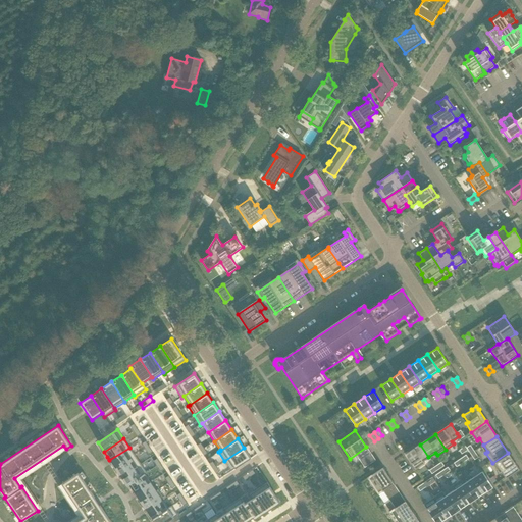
[(428,457),(420,445),(405,454),(415,470),(424,464),(422,461),(428,457)]
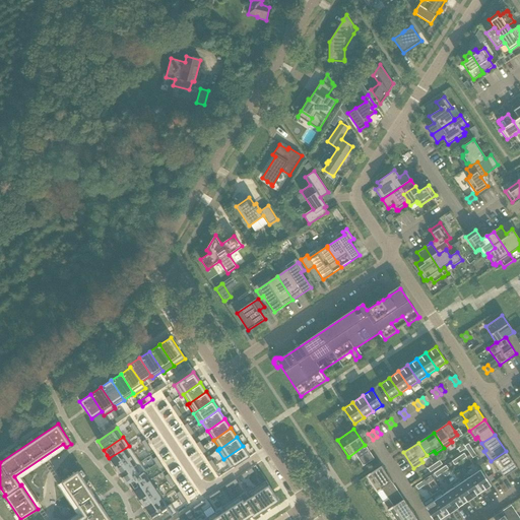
[(129,446),(109,458),(115,467),(134,454),(129,446)]
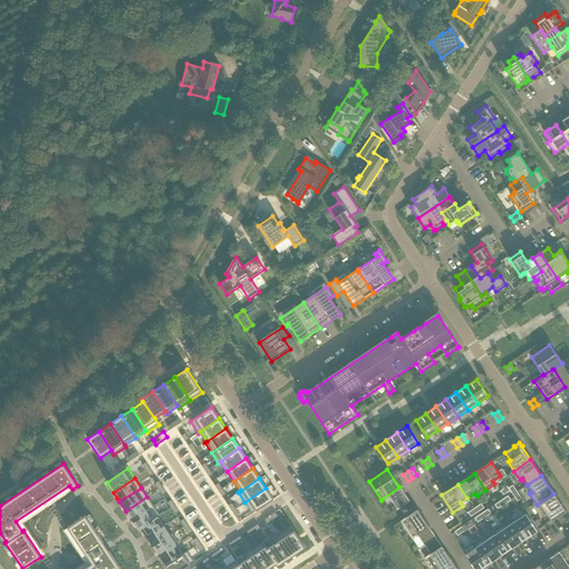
[(266,488),(245,502),(252,513),(273,499),(266,488)]
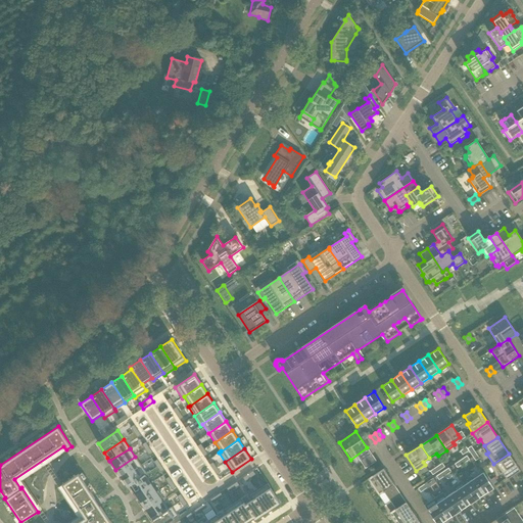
[(509,454),(493,464),(500,474),(503,472),(507,479),(520,471),(509,454)]
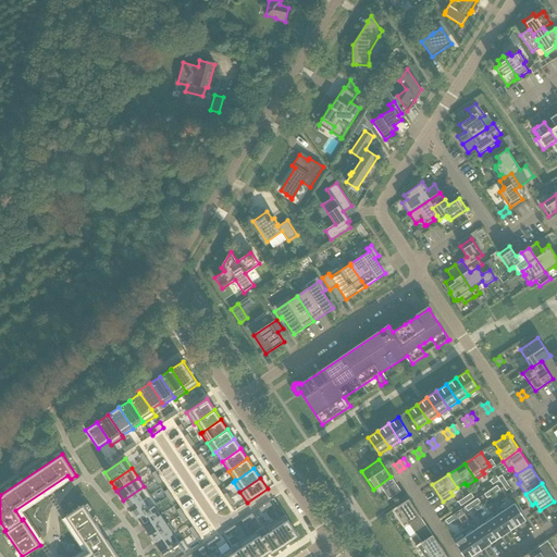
[(385,493),(388,499),(400,491),(396,485),(385,493)]
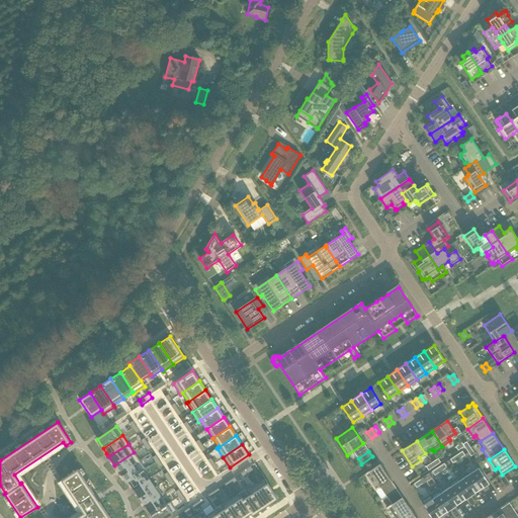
[(134,452),(114,465),(120,473),(140,460),(134,452)]
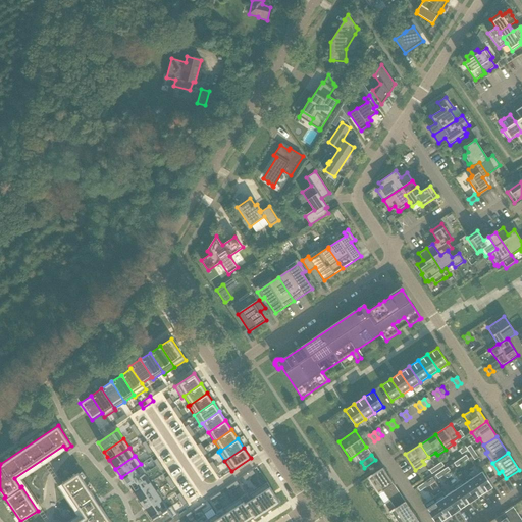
[(141,464),(121,477),(127,486),(129,485),(128,485),(145,474),(145,475),(147,473),(141,464)]
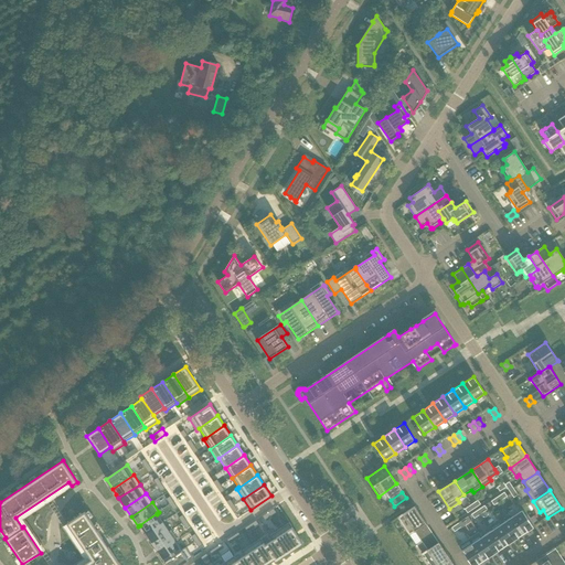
[(426,524),(414,507),(397,518),(409,535),(426,524)]
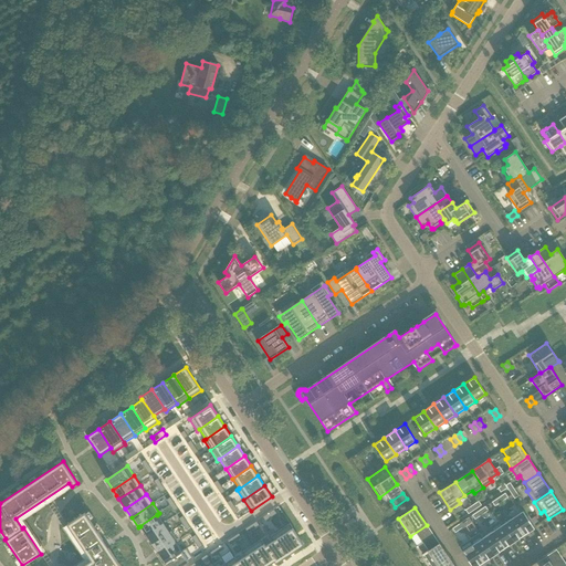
[(524,535),(534,528),(523,512),(513,519),(524,535)]
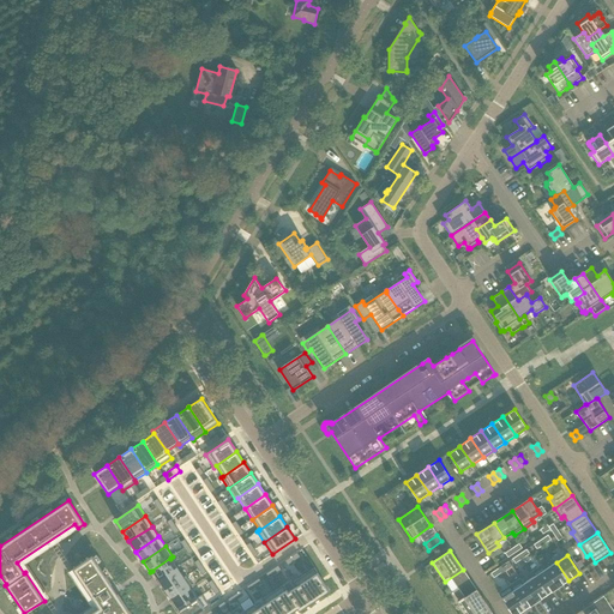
[(130,613),(118,594),(116,595),(110,587),(112,585),(92,557),(72,570),(92,599),(94,597),(100,608),(90,613),(130,613)]
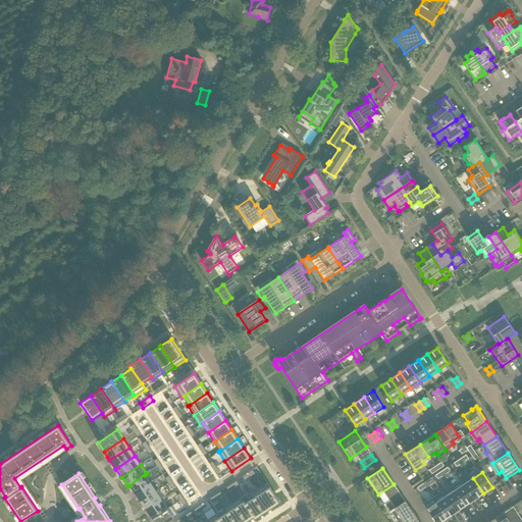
[(145,474),(128,485),(129,485),(135,493),(150,483),(145,475),(145,474)]
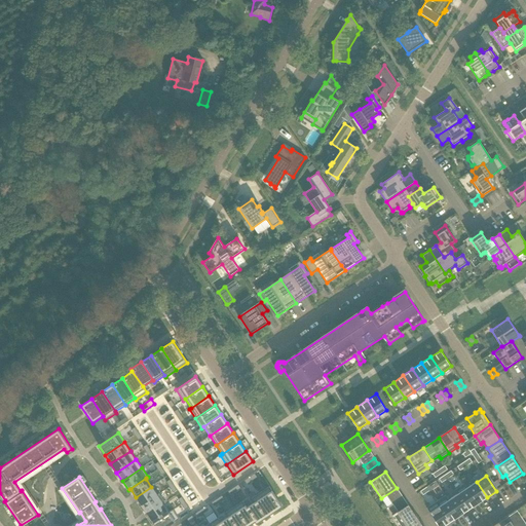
[(467,488),(478,503),(487,497),(477,482),(467,488)]
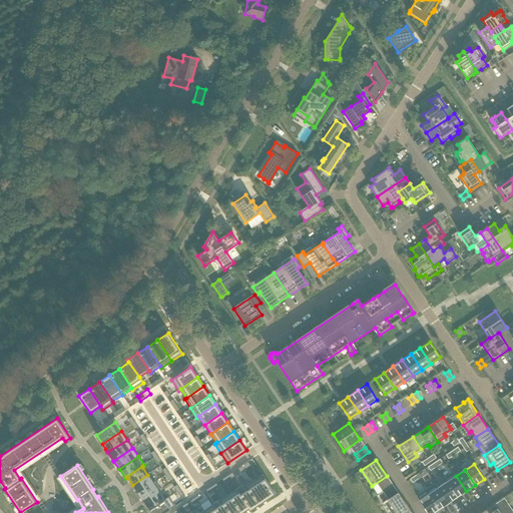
[(453,472),(444,478),(446,482),(457,497),(466,491),(456,476),(453,472)]
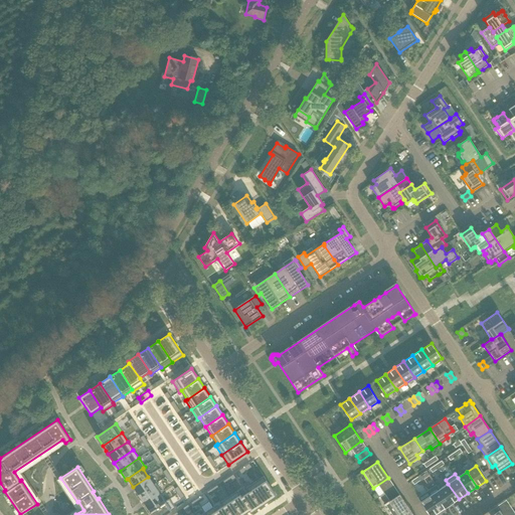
[(148,477),(133,487),(139,496),(154,486),(154,485),(148,477)]
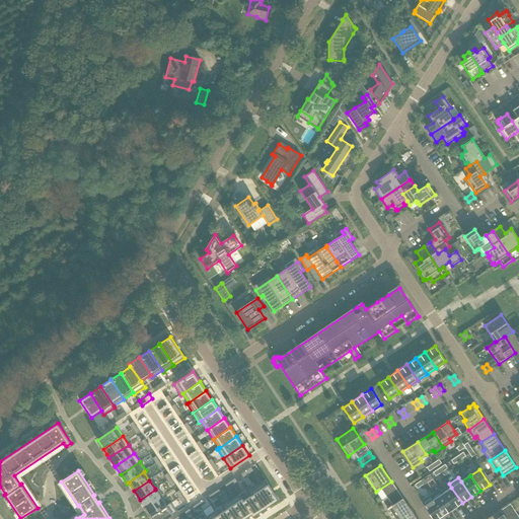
[(266,480),(256,487),(270,506),(279,500),(266,480)]
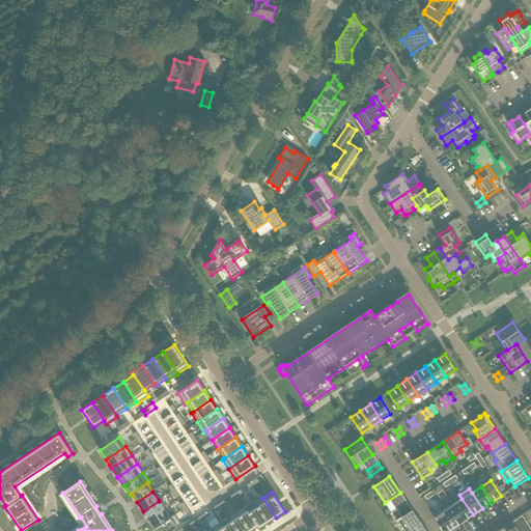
[(159,501),(143,511),(148,520),(165,509),(167,508),(161,498),(159,500),(159,501)]
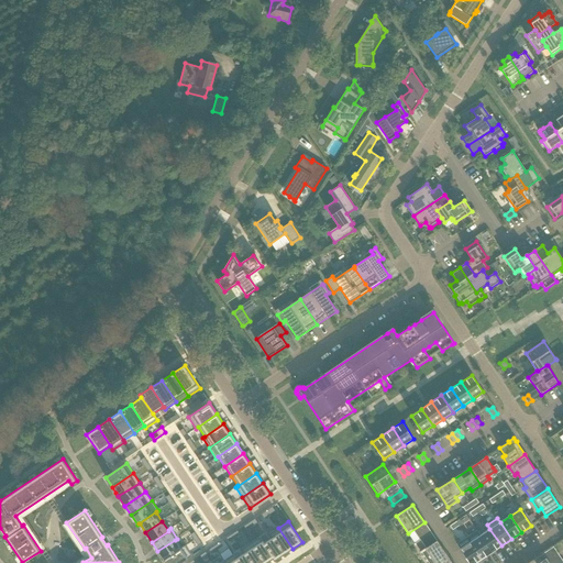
[(269,533),(268,533),(272,538),(273,538),(284,554),(293,549),(278,528),(269,533)]
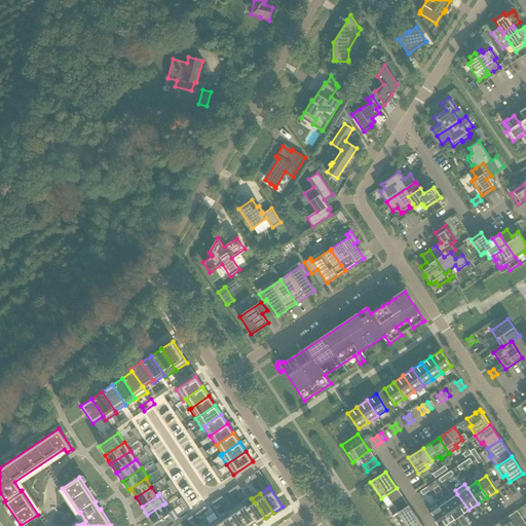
[(400,493),(389,499),(392,503),(402,496),(400,493)]
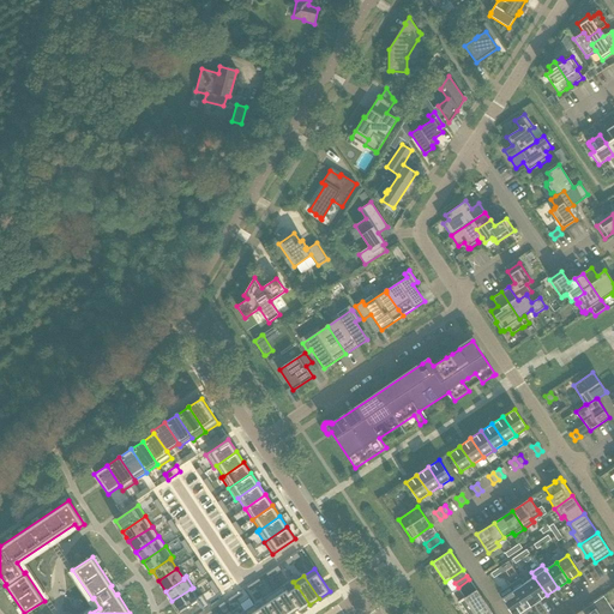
[(534,577),(523,584),(536,602),(547,595),(534,577)]
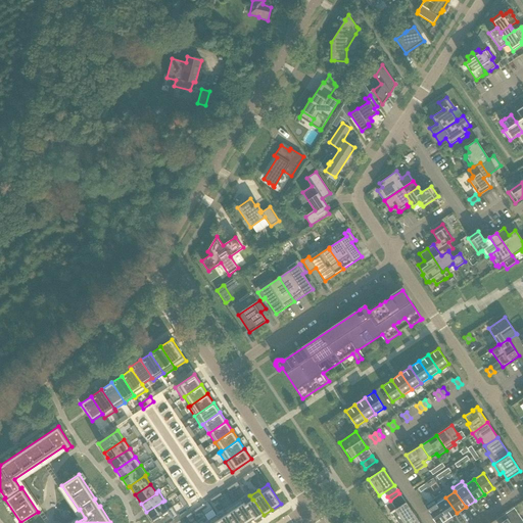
[(442,492),(433,500),(436,504),(447,519),(457,513),(445,497),(446,497),(442,492)]
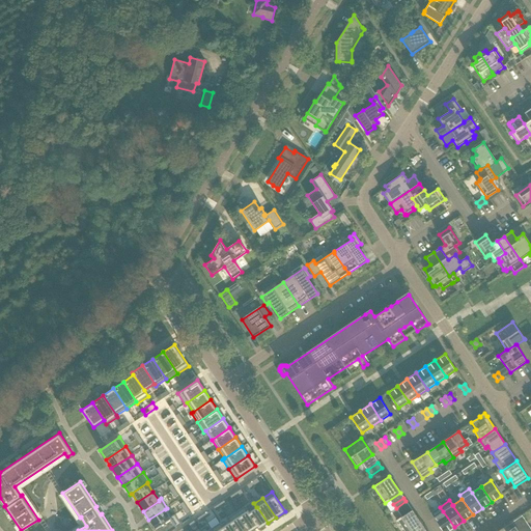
[(398,512),(409,505),(406,501),(396,508),(398,512)]
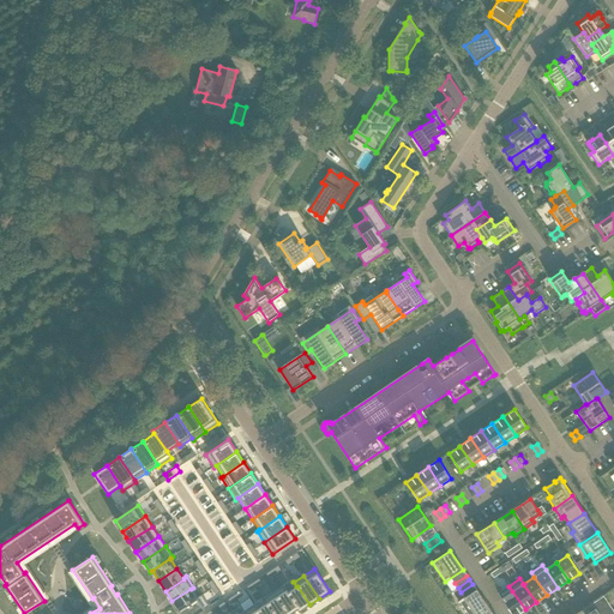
[(283,585),(274,593),(287,613),(290,613),(298,609),(288,593),(283,585)]
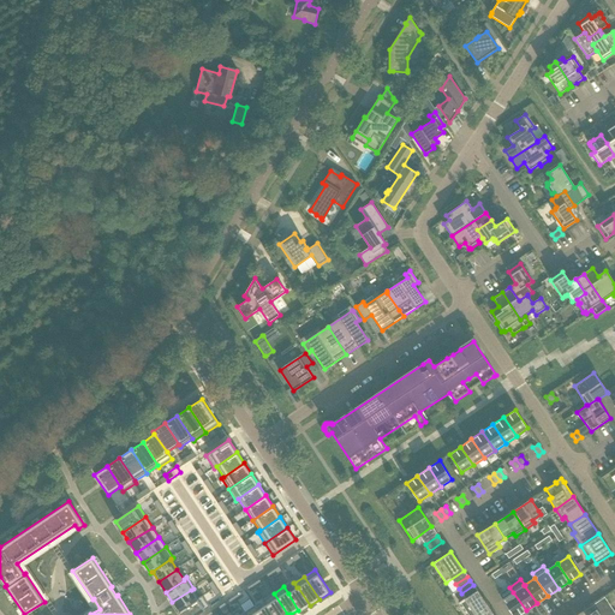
[(288,593),(298,610),(299,613),(310,605),(298,587),(297,587),(288,593)]
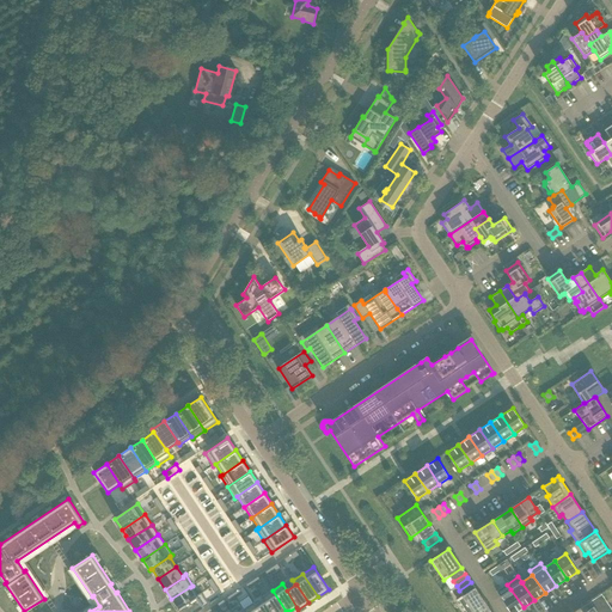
[(507,585),(496,592),(500,597),(509,611),(516,611),(524,607),(510,589),(507,585)]
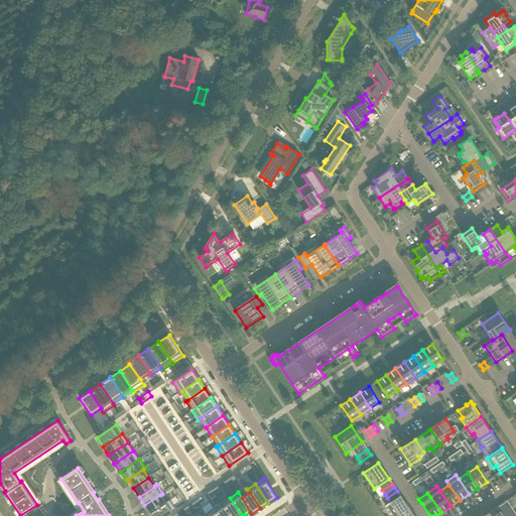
[(160,495),(144,505),(150,513),(165,503),(160,495)]
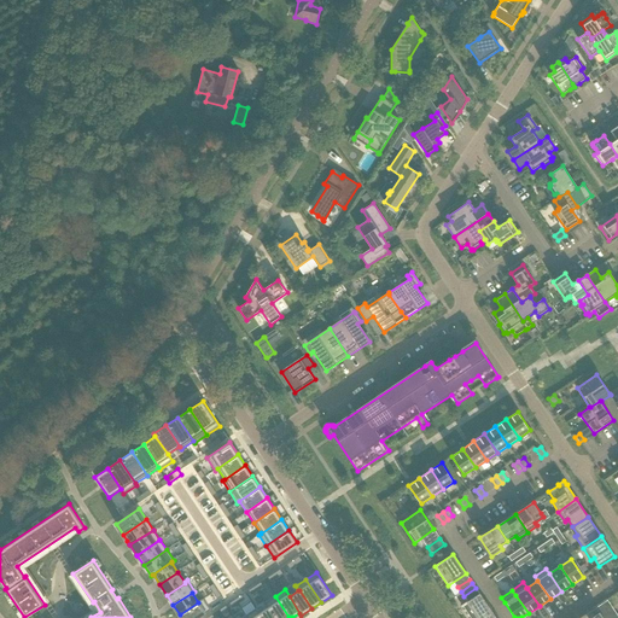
[(461,606),(470,617),(483,617),(493,612),(479,594),(461,606)]
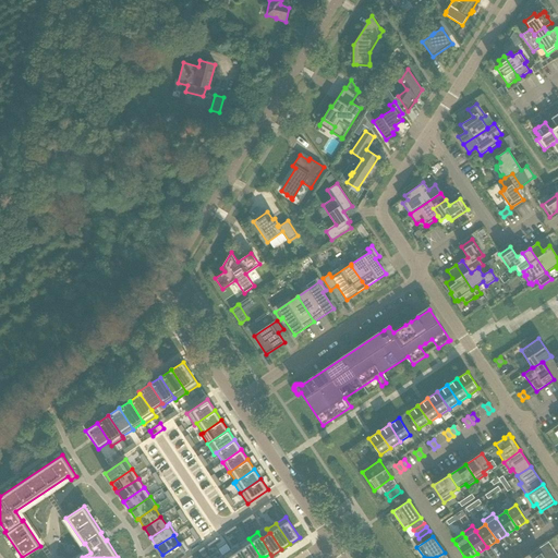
[(240,544),(239,544),(240,546),(241,546),(249,557),(261,557),(249,538),(240,544)]
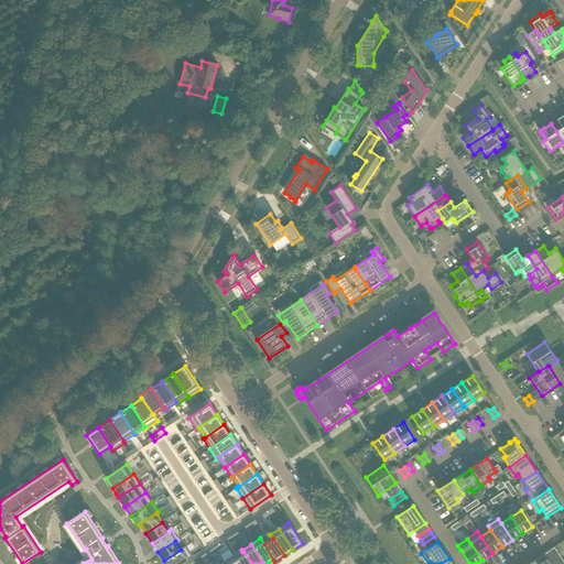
[(181,550),(164,561),(165,563),(181,563),(192,556),(185,546),(181,550)]
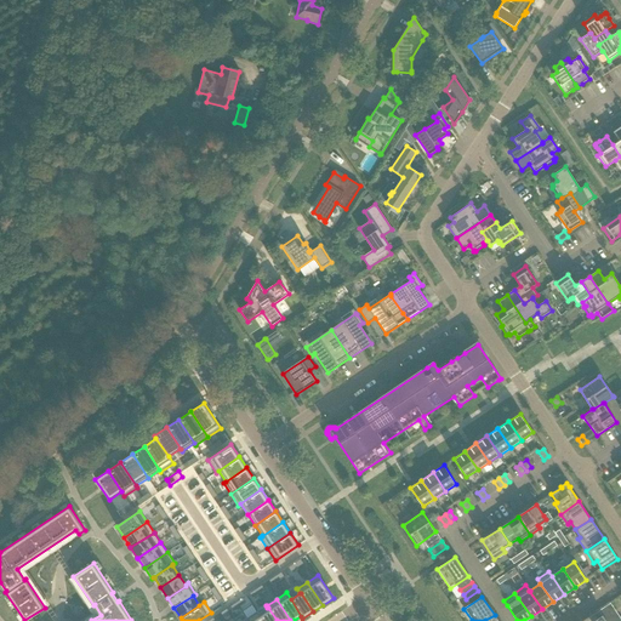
[(258,614),(262,620),(277,620),(268,608),(267,608),(258,614)]
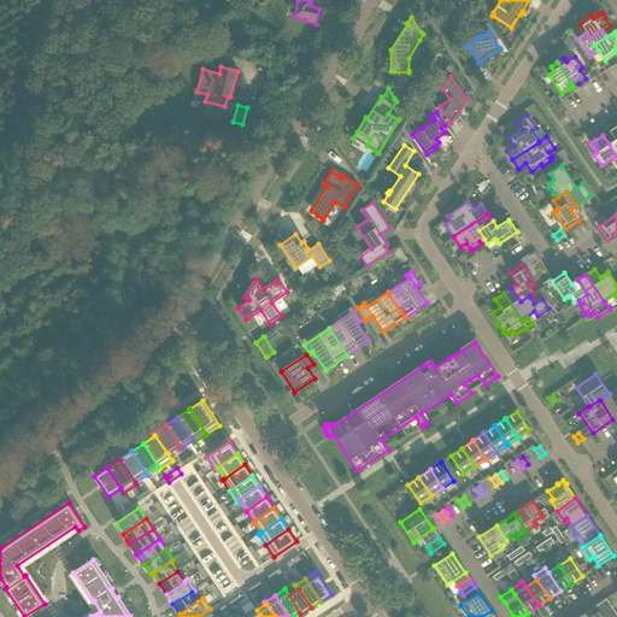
[(580,616),(616,616),(616,615),(613,609),(601,616),(595,606),(580,616)]
